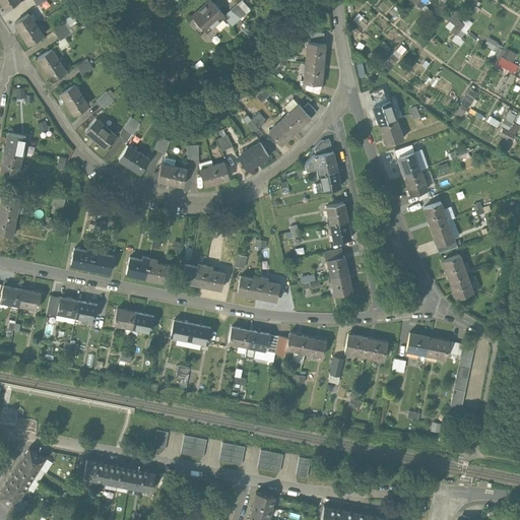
[(19,0),(0,0),(6,9),(19,0)]
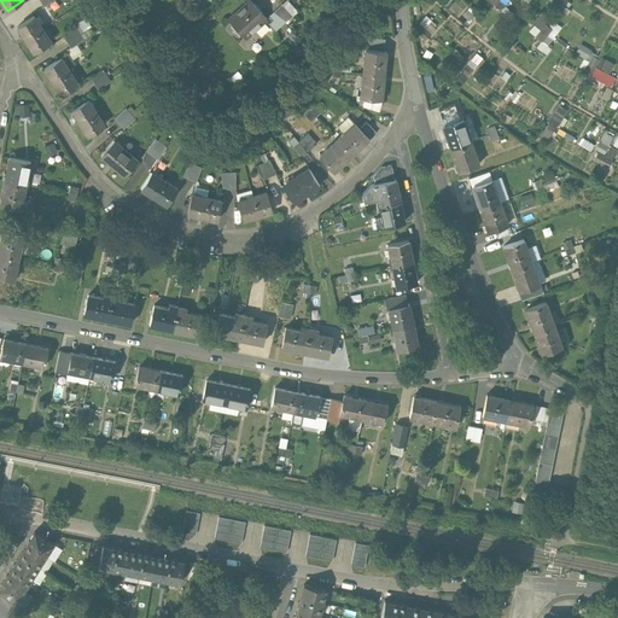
[(251,1),(229,21),(246,39),(268,19),(251,1)]
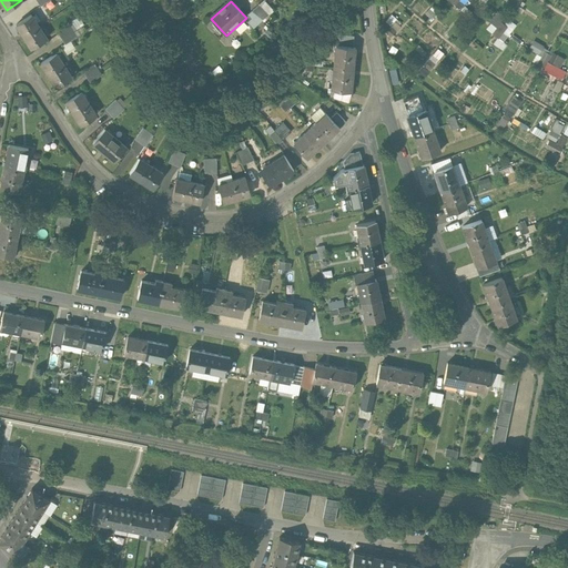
[(269,16),(260,6),(254,10),(263,20),(269,16)]
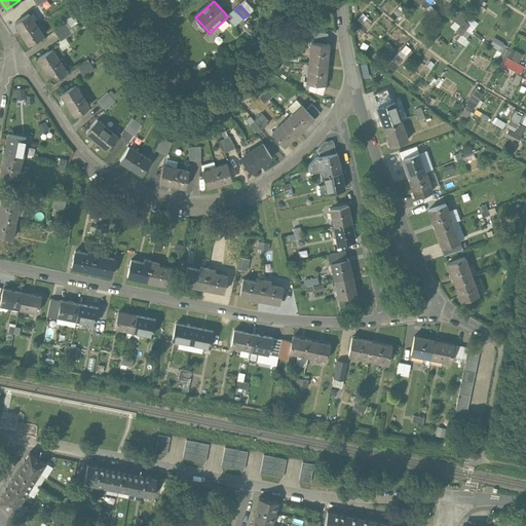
[(243,19),(235,9),(230,14),(238,24),(243,19)]
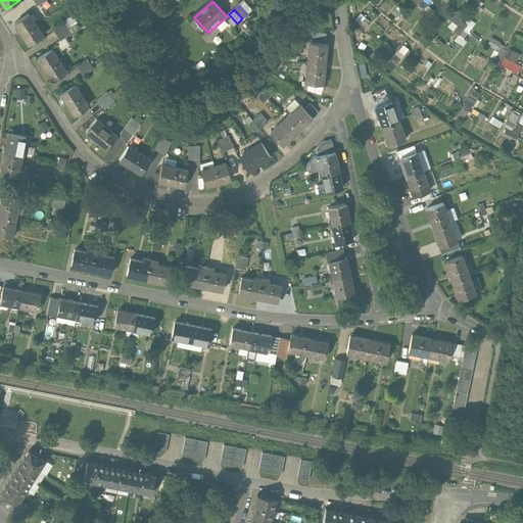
[(44,37),(30,14),(15,24),(30,46),(44,37)]
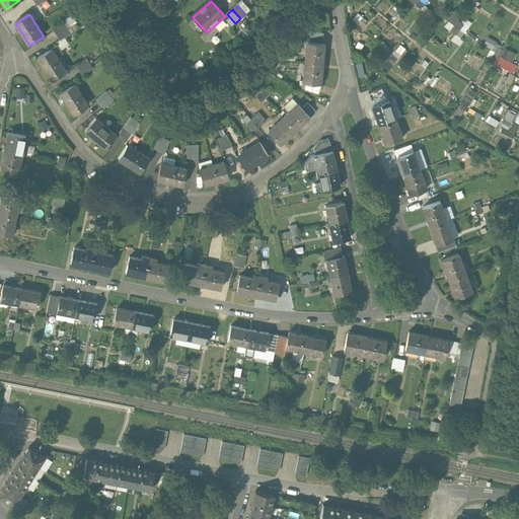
[(362,29),(352,20),(347,25),(357,34),(362,29)]
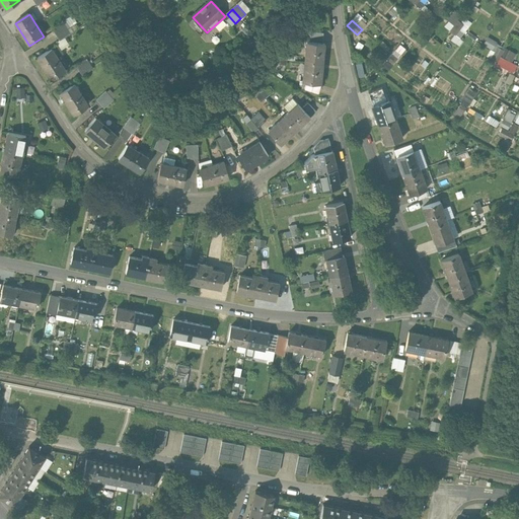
[(457,20),(449,31),(454,35),(462,24),(457,20)]
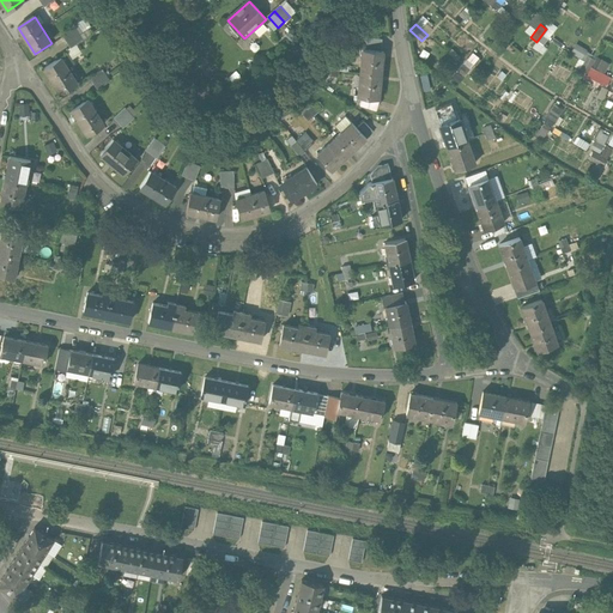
[(76,29),(65,36),(68,42),(79,35),(76,29)]
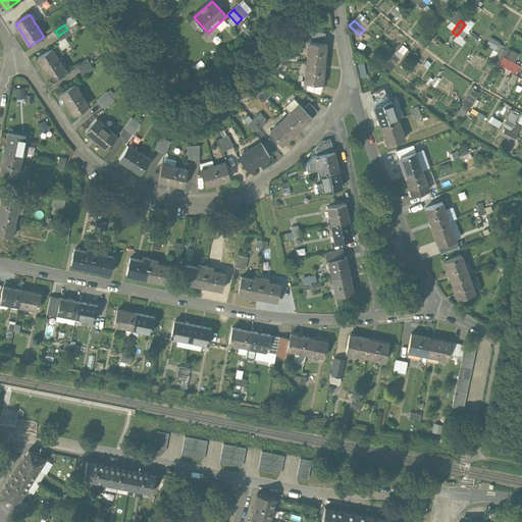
[(67,30),(58,36),(61,41),(70,35),(67,30)]
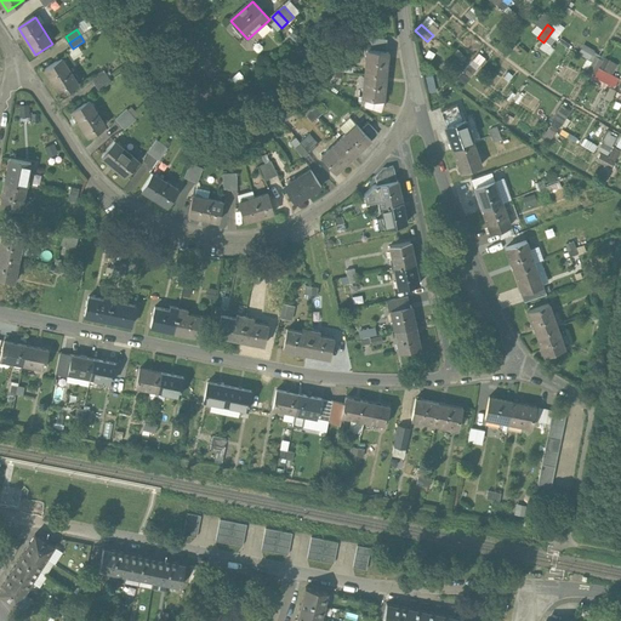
[(388,41),(374,40),(372,49),(387,50),(388,41)]
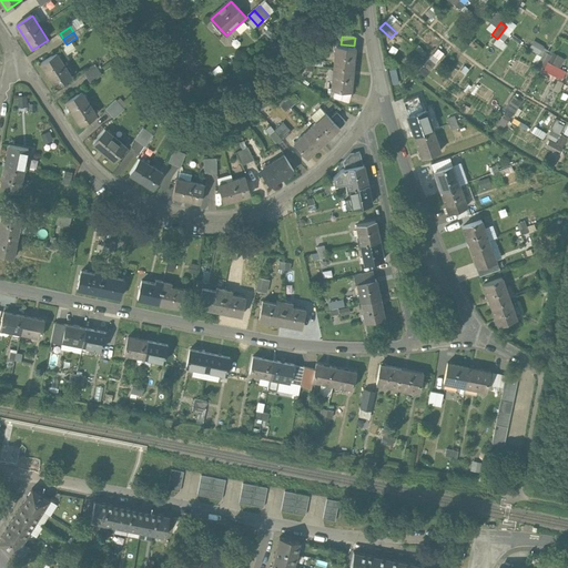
[(357,49),(337,47),(334,69),(354,71),(357,49)]
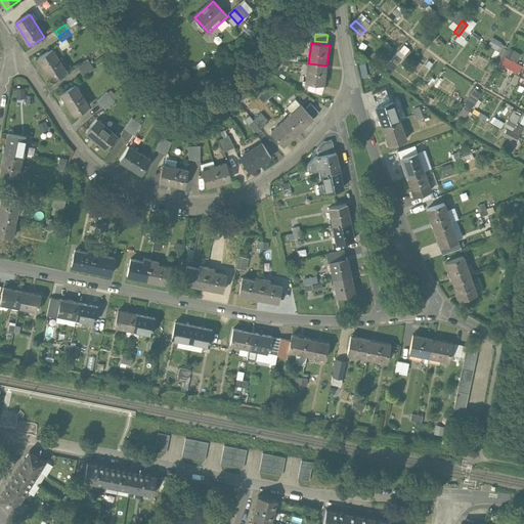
[(402,58),(411,48),(406,44),(397,54),(402,58)]
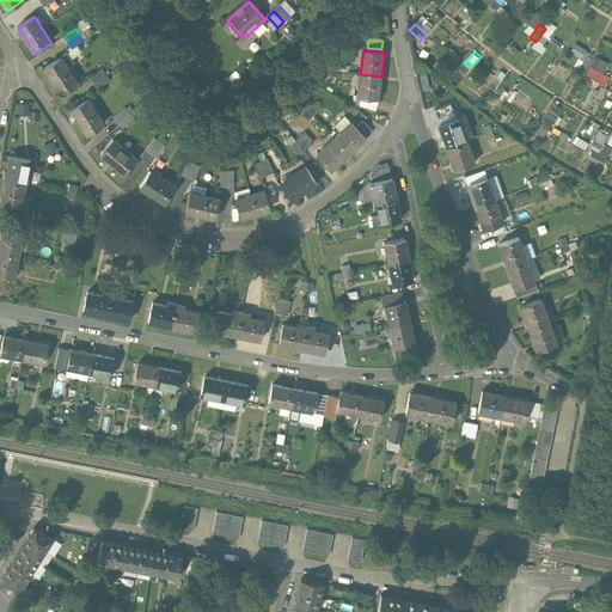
[(593,59),(586,55),(577,69),(585,73),(593,59)]
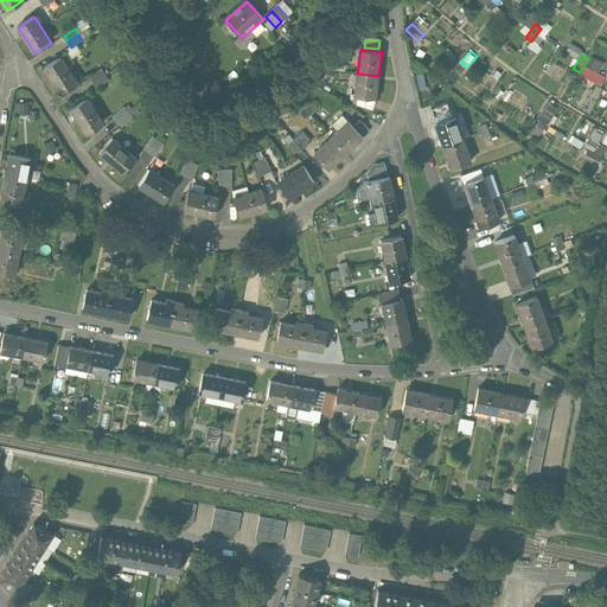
[(61,58),(45,69),(61,94),(77,83),(61,58)]
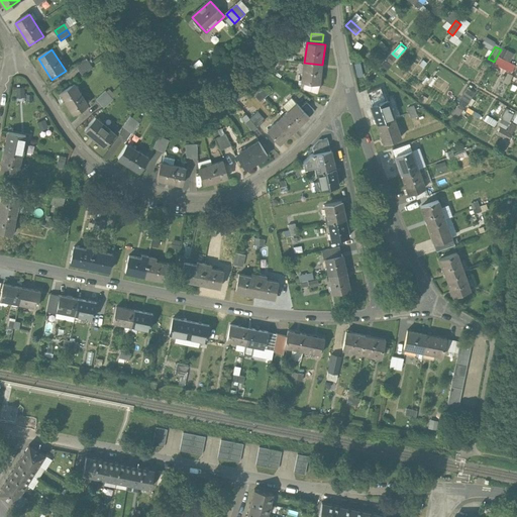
[(389,55),(384,60),(389,64),(394,59),(389,55)]
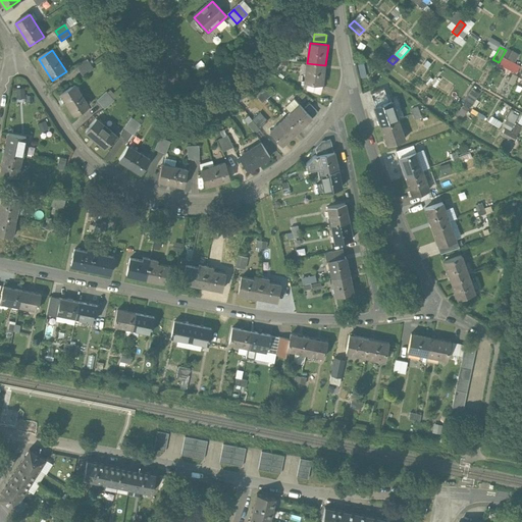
[(88,60),(77,66),(81,71),(91,65),(88,60)]
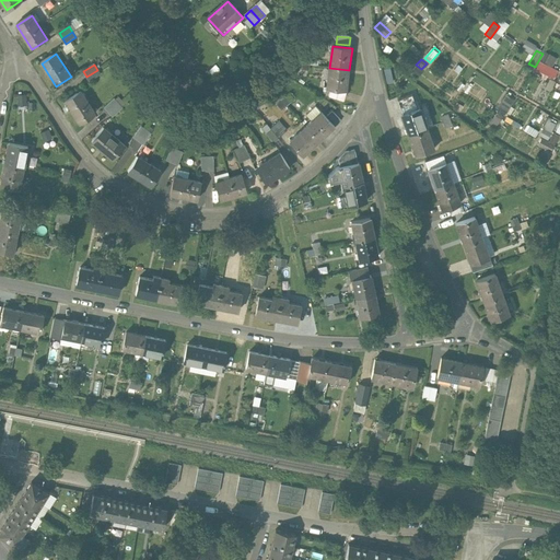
[(349,70),(329,68),(327,89),(331,90),(347,91),(349,70)]
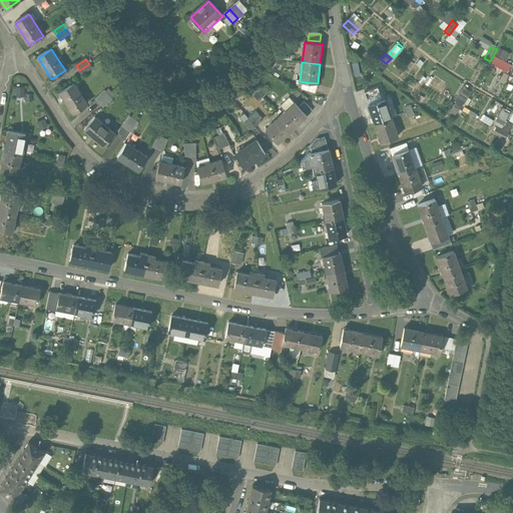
[(89,64),(79,70),(82,75),(92,69),(89,64)]
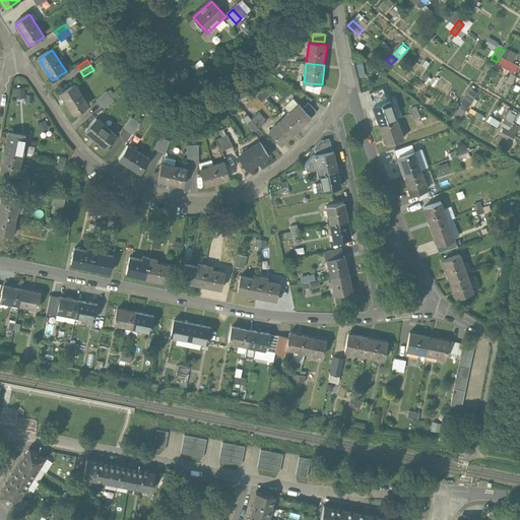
[(322,84),(308,83),(306,89),(319,93),(322,84)]
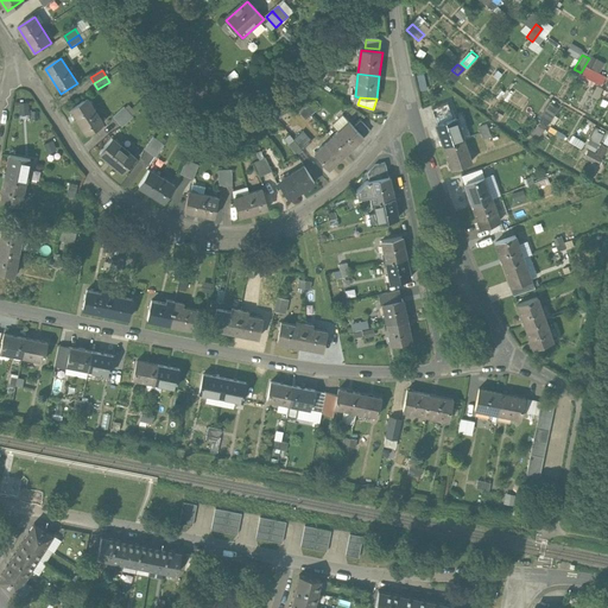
[(88,99),(71,109),(87,134),(103,124),(88,99)]
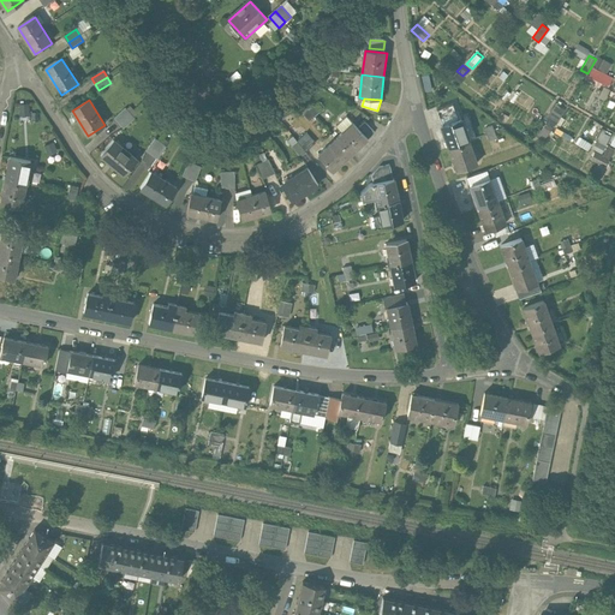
[(320,113),(315,108),(310,113),(315,118),(320,113)]
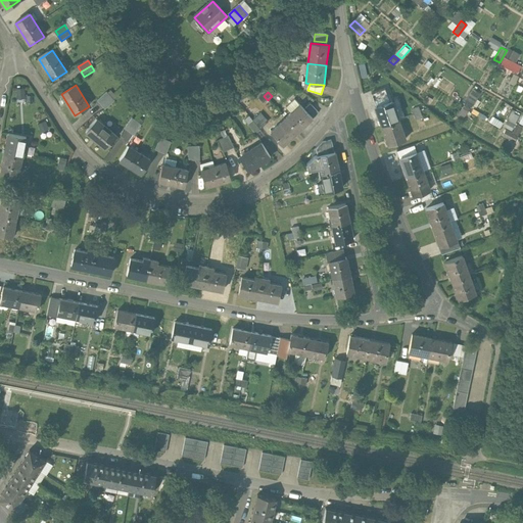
[(106,93),(98,101),(102,105),(110,98),(106,93)]
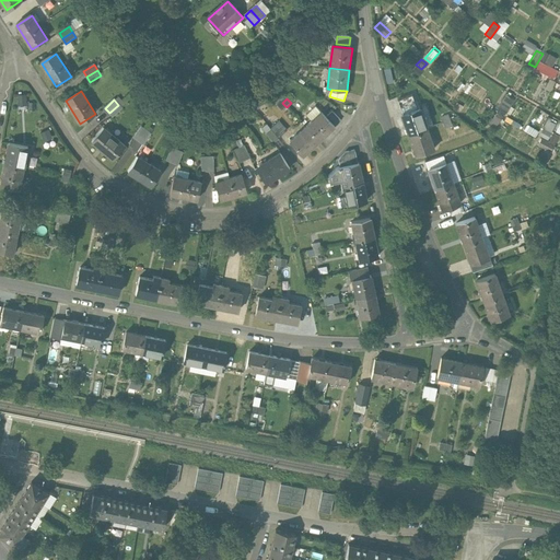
[(282,103),(278,106),(282,112),(287,107),(282,103)]
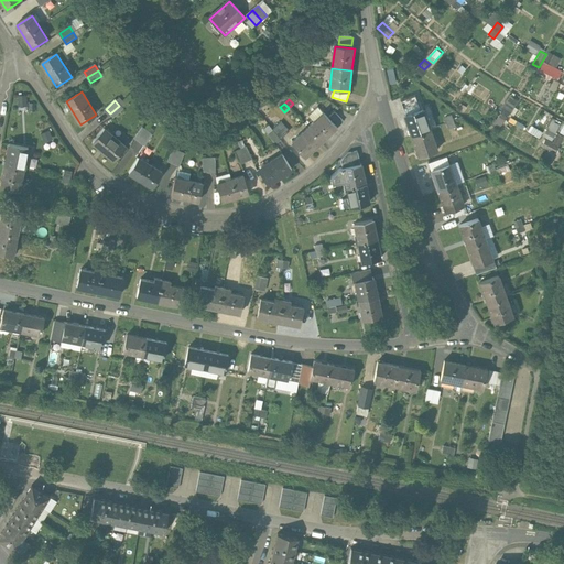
[(119,106),(110,114),(115,118),(123,110),(119,106)]
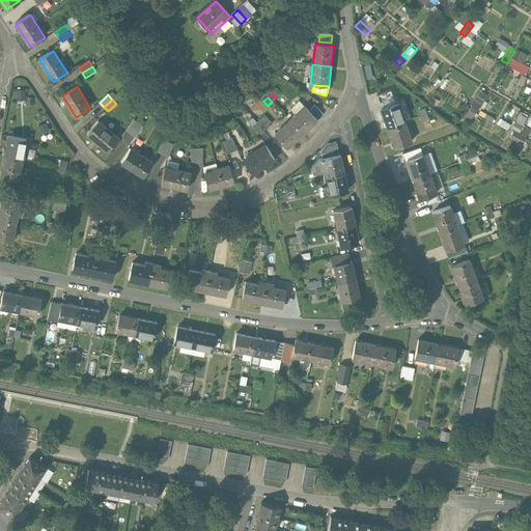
[(396,103),(379,110),(385,129),(402,122),(396,103)]
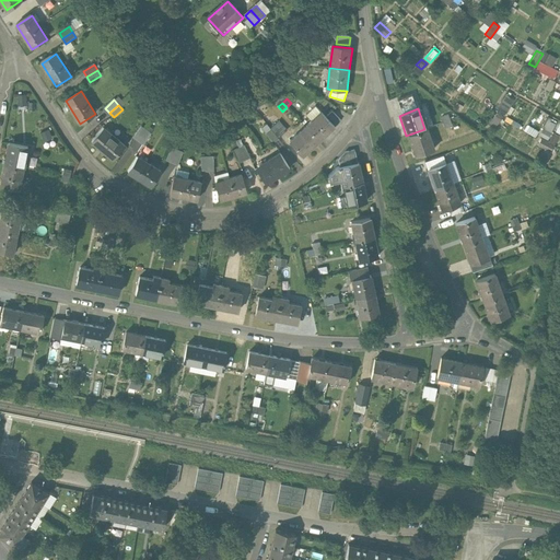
[(341,121),(333,113),(328,117),(337,126),(341,121)]
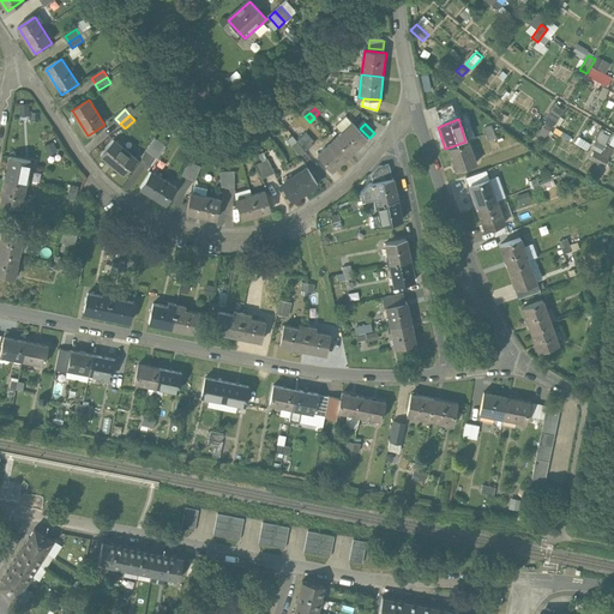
[(551,127),(543,124),(539,131),(546,134),(551,127)]
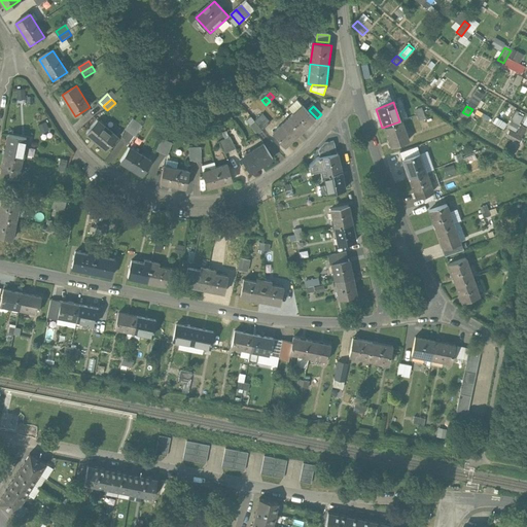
[(304,107),(288,121),(301,134),(315,120),(304,107)]
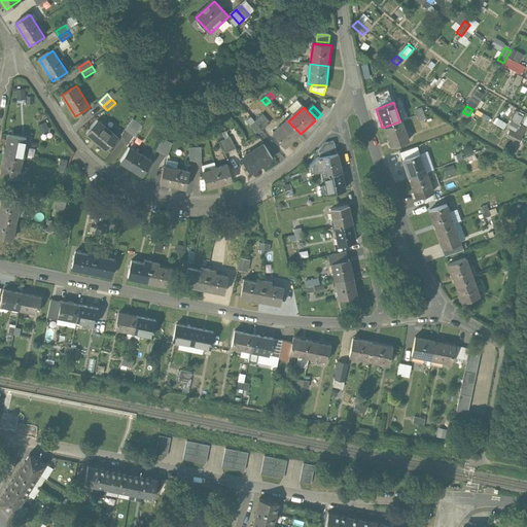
[(512,108),(503,124),(517,131),(525,114),(512,108)]
